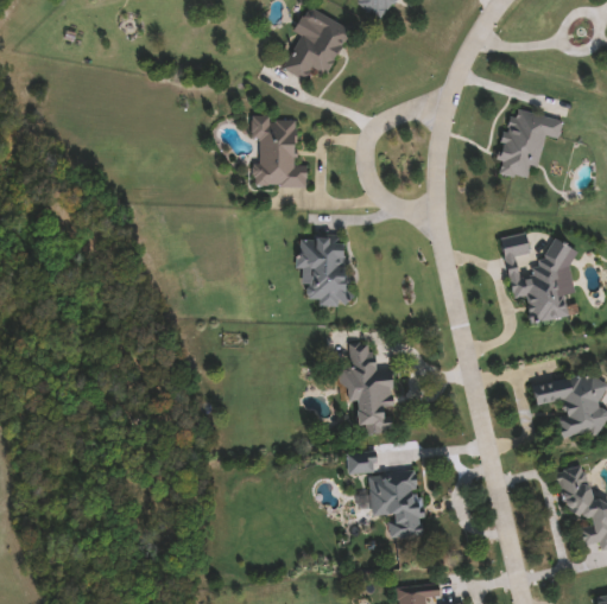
[(394,0),(380,18),(359,0),(394,0)]
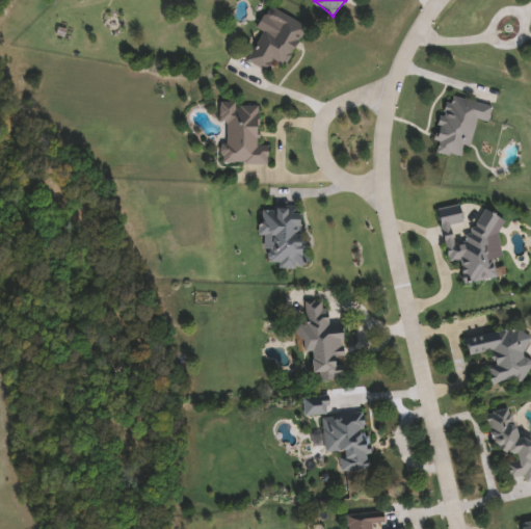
[(271,58),(266,69),(245,57),(270,10),(303,28),(285,64),(271,58)]
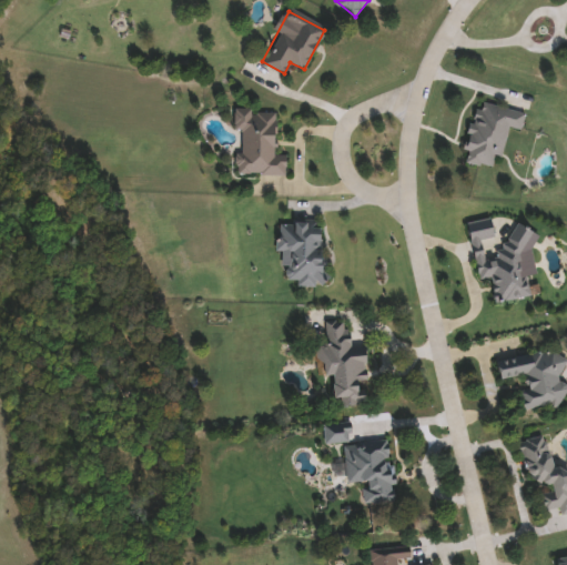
[(465,162),(476,101),(526,110),(523,129),(508,125),(503,158),(495,157),(494,167),(465,162)]
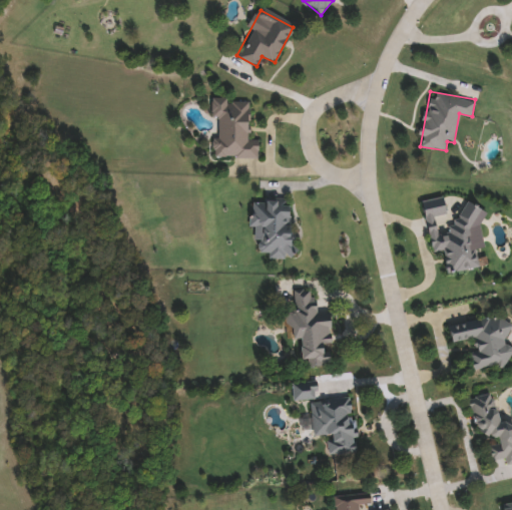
[(248,143),(258,143),(258,157),(212,156),(214,96),(249,97),(248,143)]
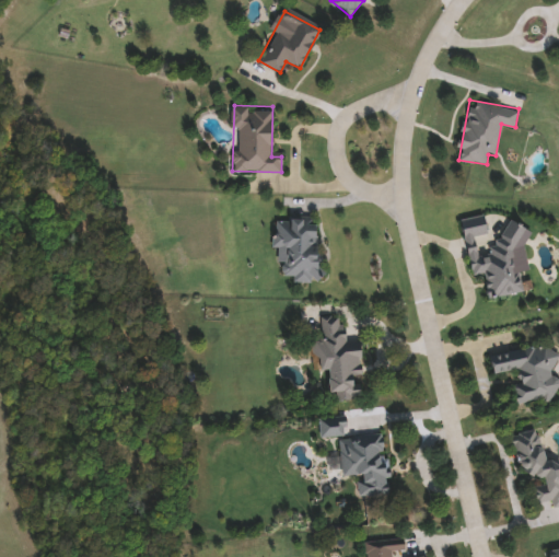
[(318,280),(293,281),(293,274),(280,274),(280,246),(276,246),(275,220),(317,219),(318,280)]
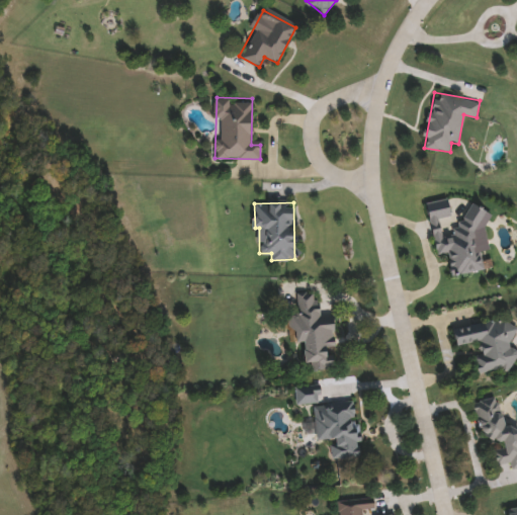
[(452,274),(449,252),(438,254),(434,236),(481,228),(488,268),(452,274)]
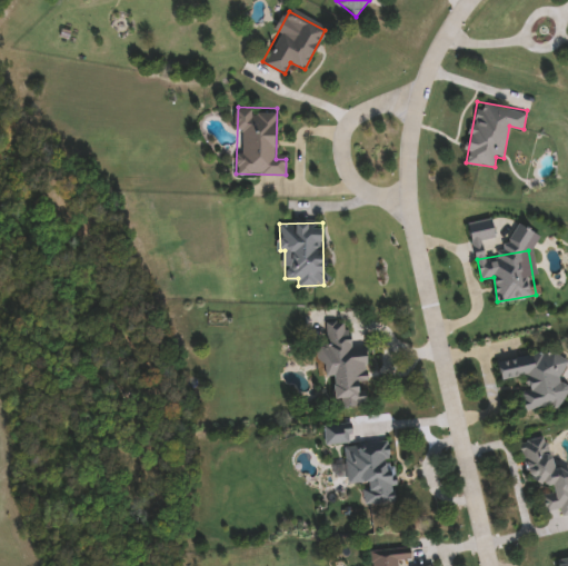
[(366,345),(369,403),(338,405),(337,375),(328,375),(327,360),(318,360),(317,345),(327,344),(326,320),(345,319),(345,334),(354,334),(354,345),(366,345)]
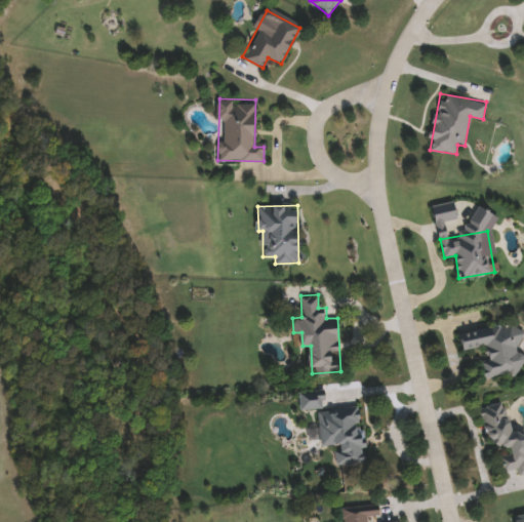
[(459,331),(521,320),(523,335),(523,342),(521,342),(523,358),(523,369),(485,376),(482,360),(488,359),(485,346),(462,350),(459,331)]
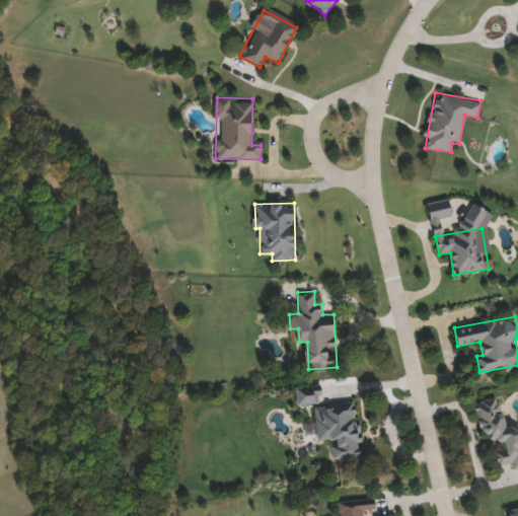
[(323,402),(356,400),(360,458),(334,459),(331,439),(316,440),(314,403),(297,404),(296,386),(322,384),(323,402)]
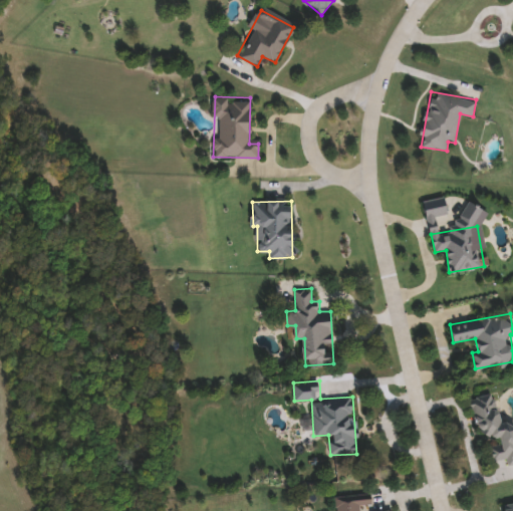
[(487,462),(475,397),(494,394),(499,418),(512,415),(512,461),(508,462),(507,458),(487,462)]
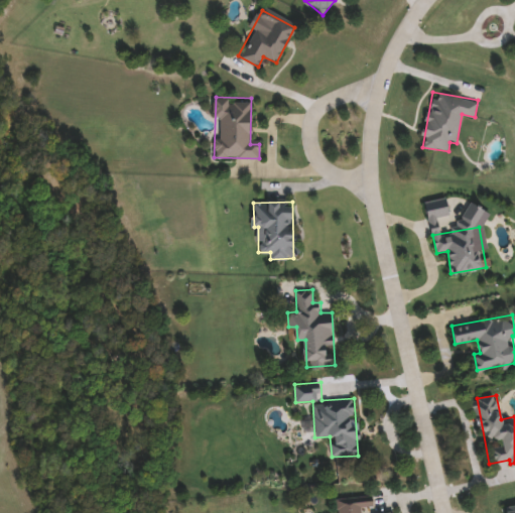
[(339,512),(338,499),(373,496),(374,512),(390,511),(389,512),(339,512)]
